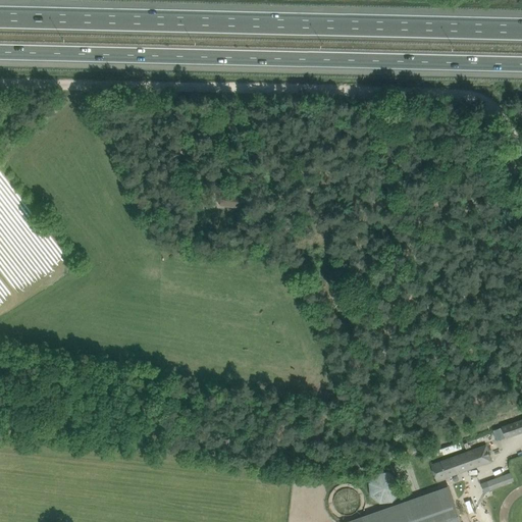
[(219,205),(239,207),(241,196),(220,193),(219,205)]
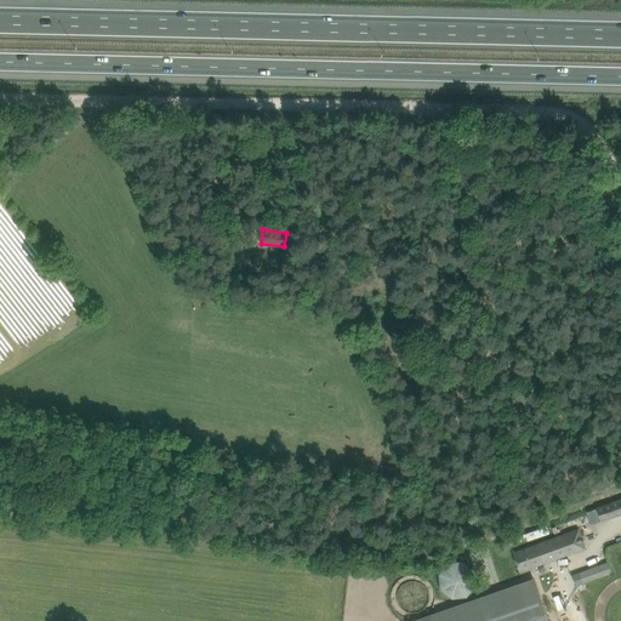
[(620,499),(597,508),(602,522),(620,514),(620,499)]
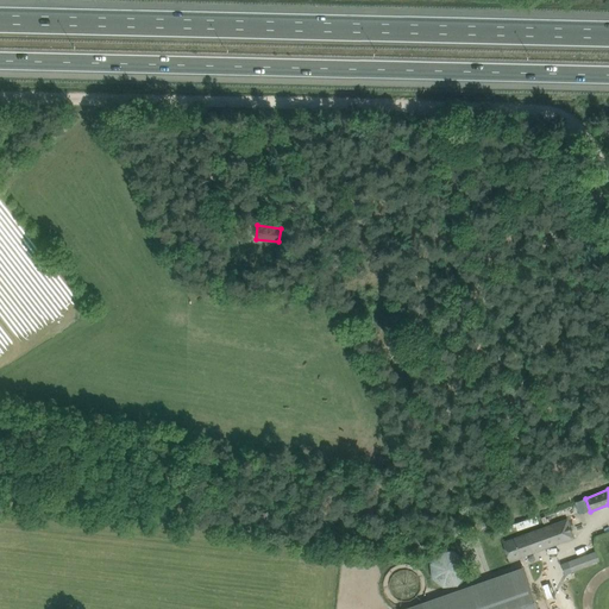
[(576,502),(579,514),(589,512),(584,500),(576,502)]
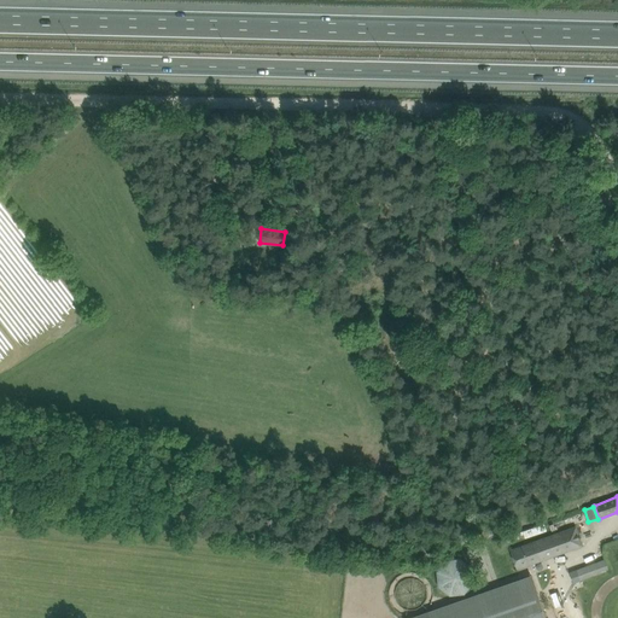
[(509,551),(518,569),(582,546),(575,529),(547,538),(544,532),(535,536),(534,531),(519,536),(522,544),(509,551)]
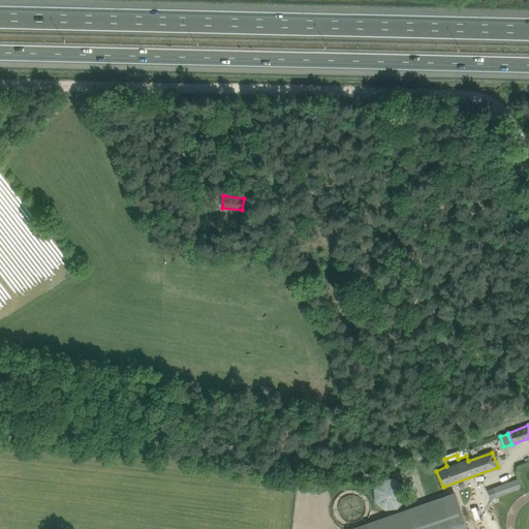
[(395,509),(400,507),(404,502),(406,497),(406,491),(404,486),(401,481),(396,478),(391,477),(385,477),(381,479),(377,483),(374,487),(372,492),(373,497),(375,502),(378,506),(383,509),(390,510),(395,509)]
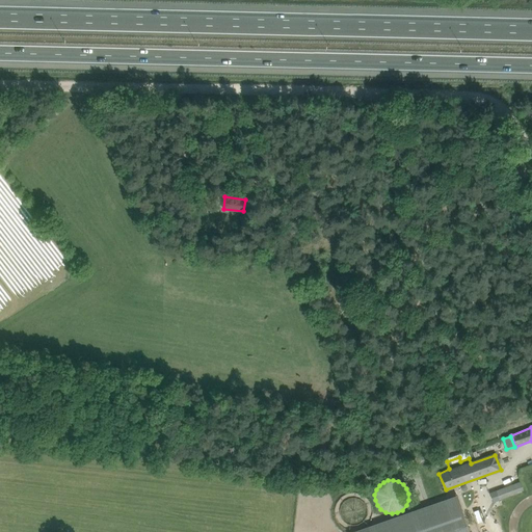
[(497,488),(501,500),(526,490),(522,480),(497,488)]
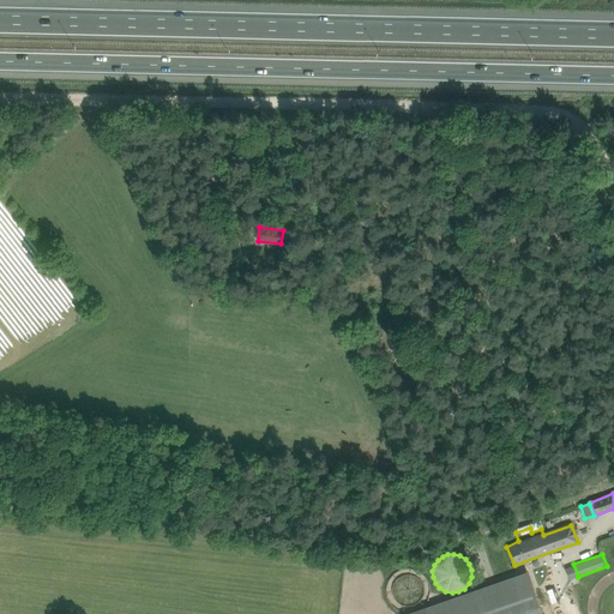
[(428,582),(425,576),(419,571),(413,569),(405,567),(399,570),(393,573),(390,578),(387,585),(387,591),(389,597),(392,603),(398,607),(404,609),(411,609),(419,607),(423,602),(427,596),(429,589),(428,582)]
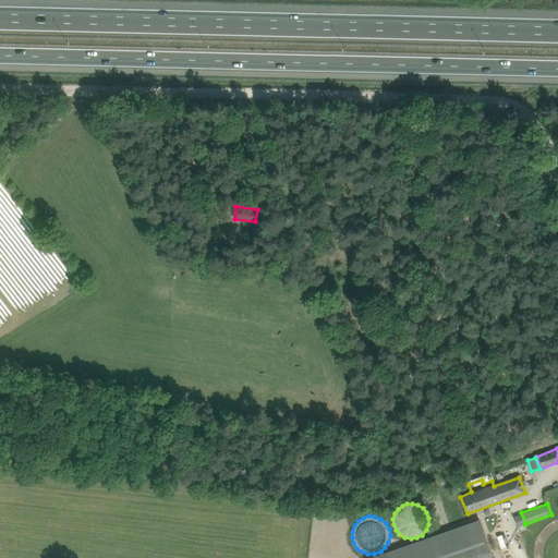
[(494,557),(480,517),(365,557),(364,557),(494,557)]
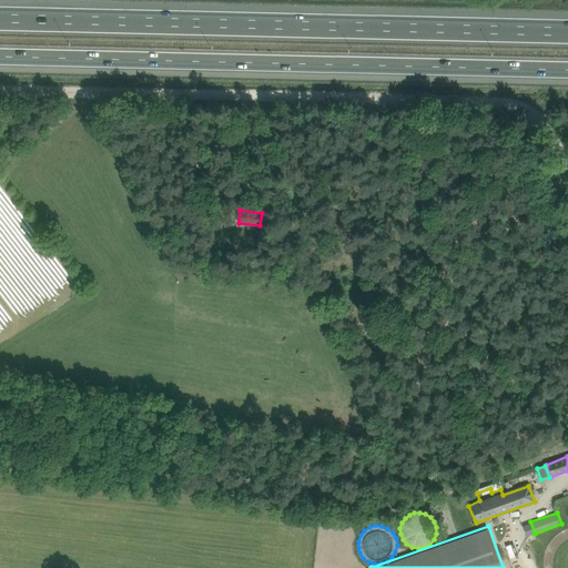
All buildings are outlined.
